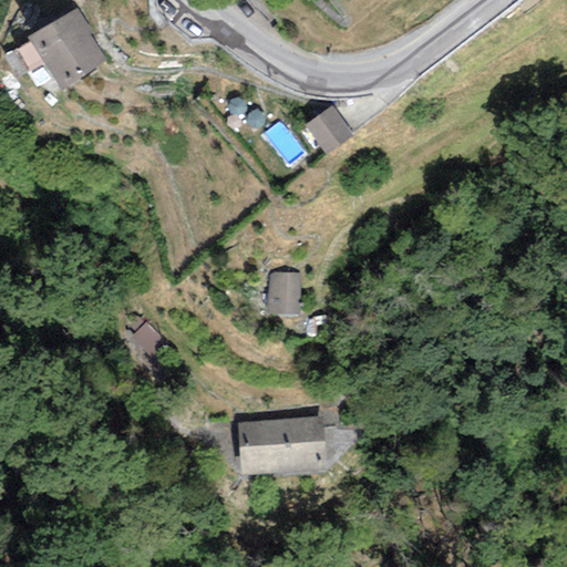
[(43,63),(60,91),(106,62),(90,35),(93,33),(78,7),(28,37),(30,41),(43,63)]
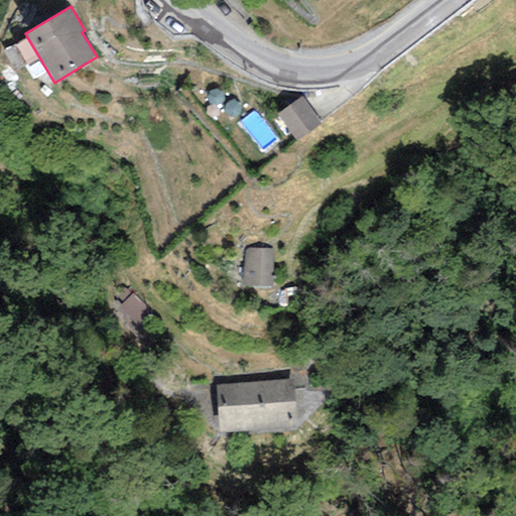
[(27,65),(39,57),(27,37),(15,45),(27,65)]
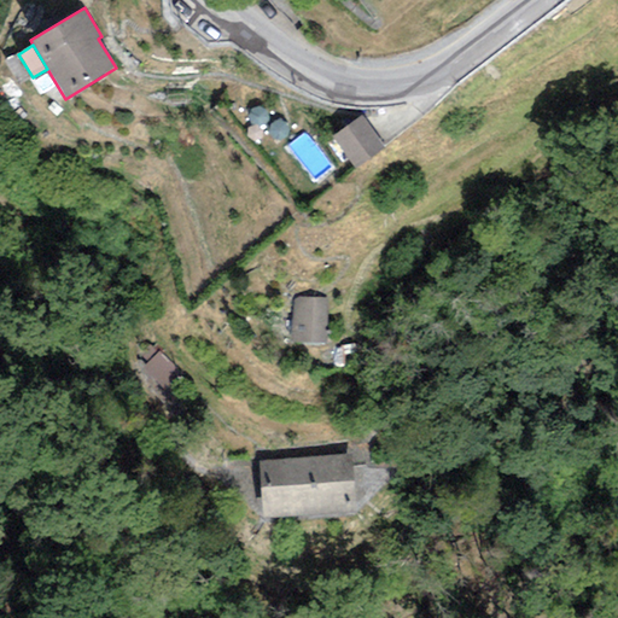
[(388,149),(362,115),(331,139),(357,172),(388,149)]
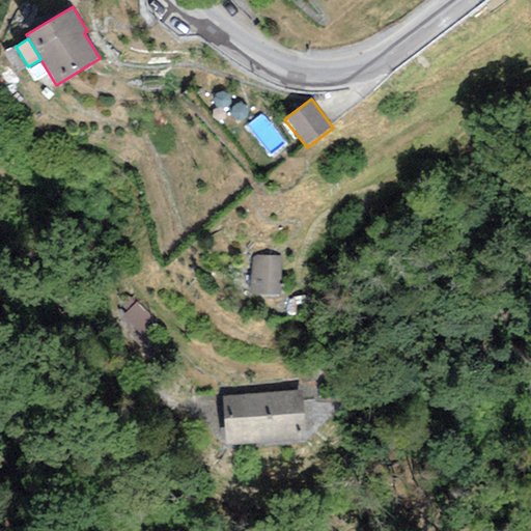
[(252,255),(250,295),(279,297),(281,257),(252,255)]
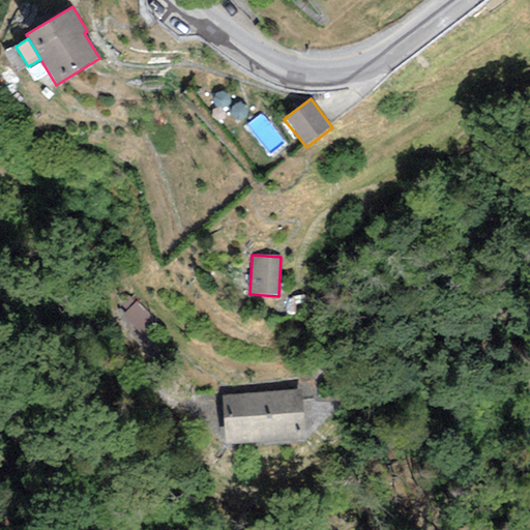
[(135,302),(121,315),(139,333),(152,321),(135,302)]
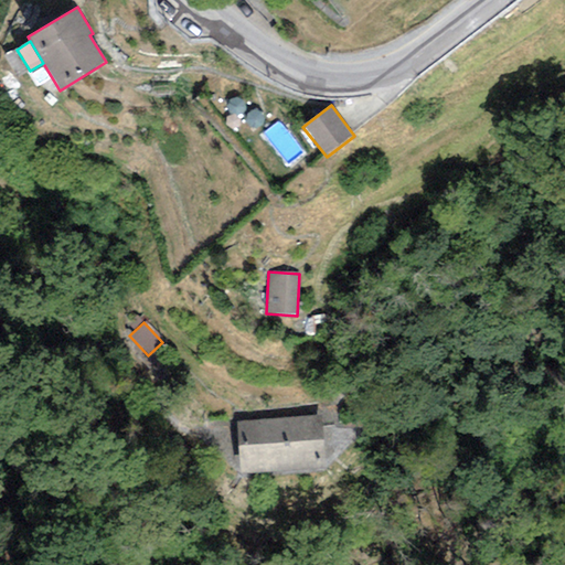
[(321,415),(236,422),(241,473),(326,467),(321,415)]
